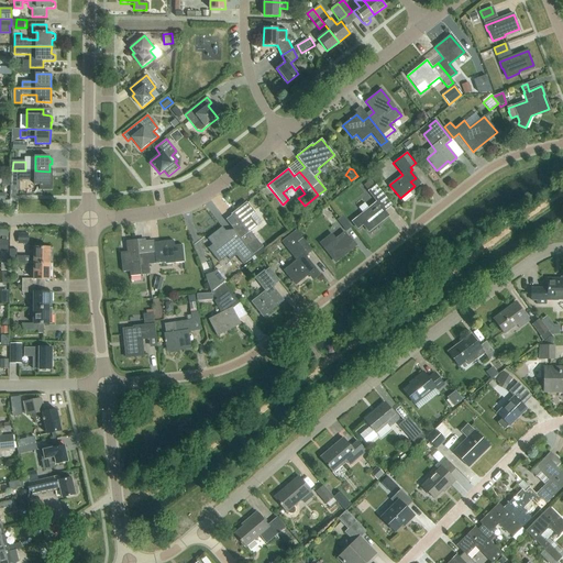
[(19,170),(19,179),(25,179),(25,178),(35,178),(34,185),(39,185),(39,190),(53,190),(53,176),(53,172),(50,172),(35,170),(35,172),(25,172),(25,170),(19,170)]
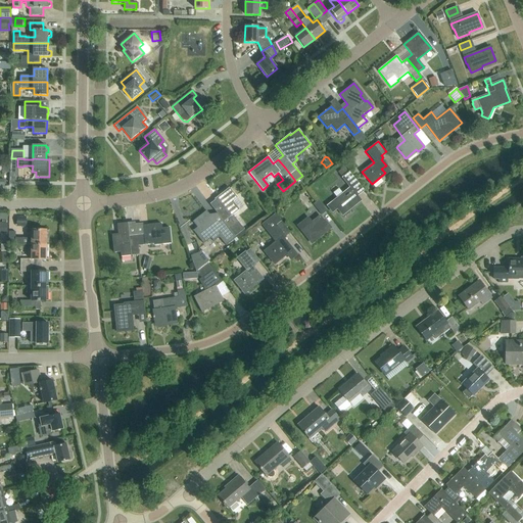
[(358,183),(348,173),(341,178),(349,188),(350,188),(358,183)]
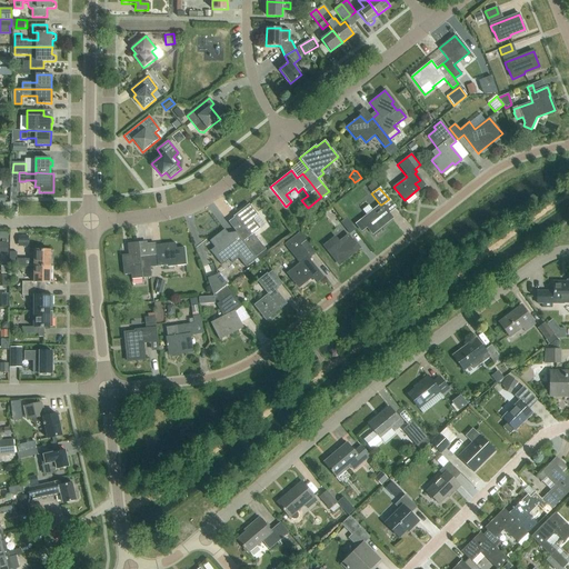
[(260,228),(253,219),(258,216),(249,205),(233,218),(241,228),(236,232),(256,257),(265,250),(252,233),(260,228)]
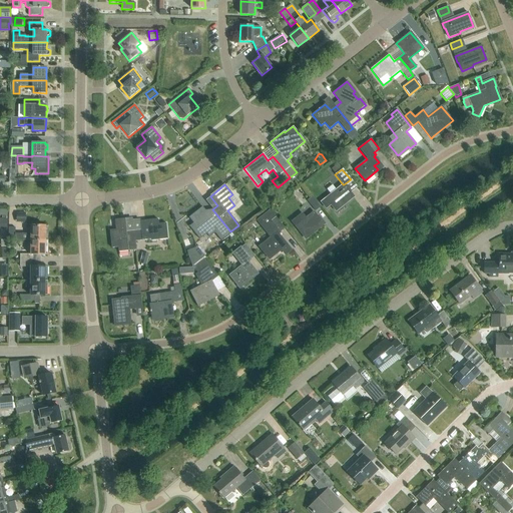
[(336,210),(353,196),(344,184),(343,185),(343,184),(336,190),(332,184),(327,189),(331,194),(321,202),(326,207),(331,204),(336,210)]
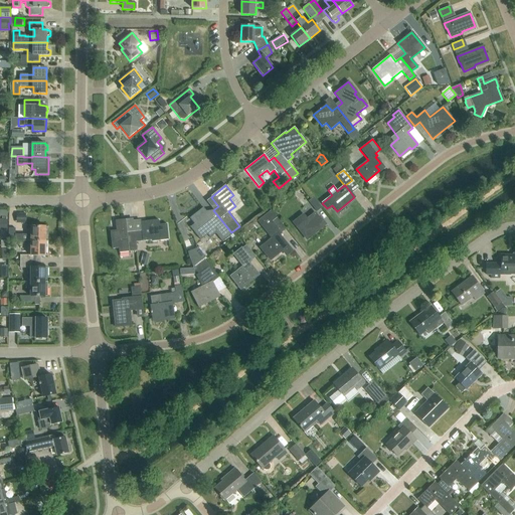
[(322,208),(314,197),(308,201),(316,212),(322,208)]
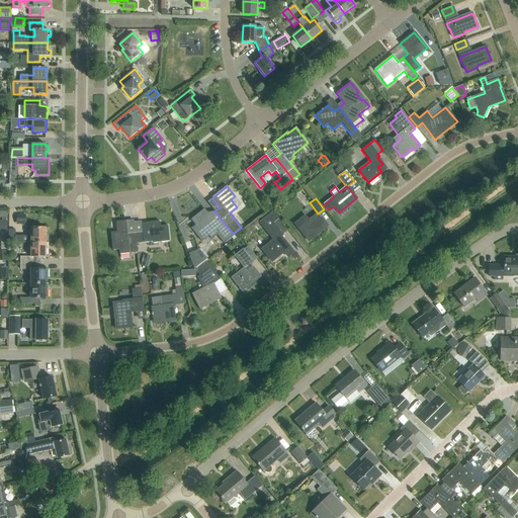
[(204,208),(191,220),(195,226),(191,229),(201,242),(208,236),(211,240),(217,235),(224,244),(234,236),(233,234),(214,211),(209,216),(204,208)]
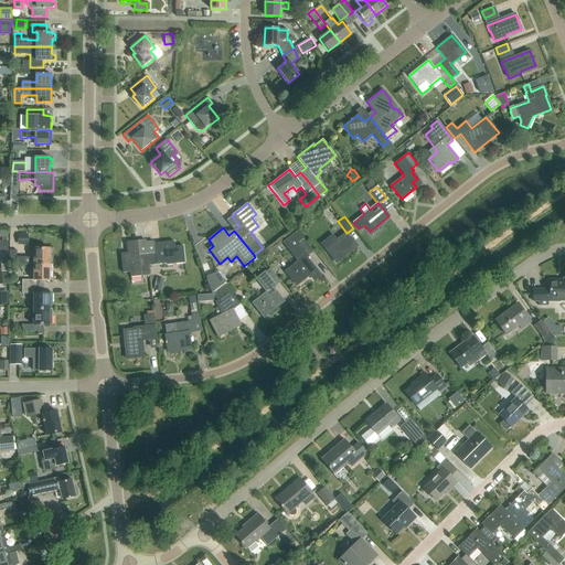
[(297,285),(309,275),(313,281),(321,277),(307,258),(309,257),(309,256),(313,252),(297,231),(283,243),(298,263),(287,272),(297,285)]
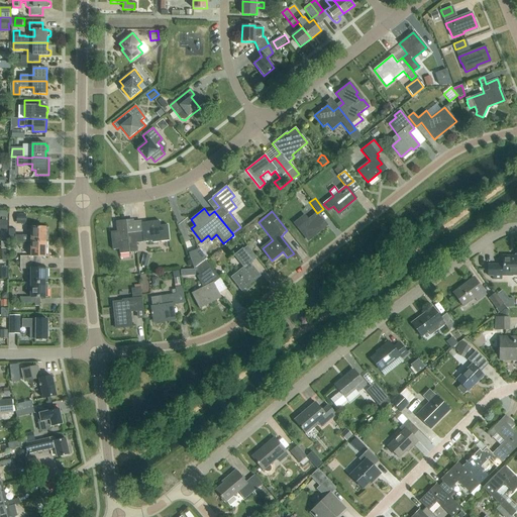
[(317,213),(315,214),(298,228),(308,240),(327,224),(321,216),(320,217),(317,213)]
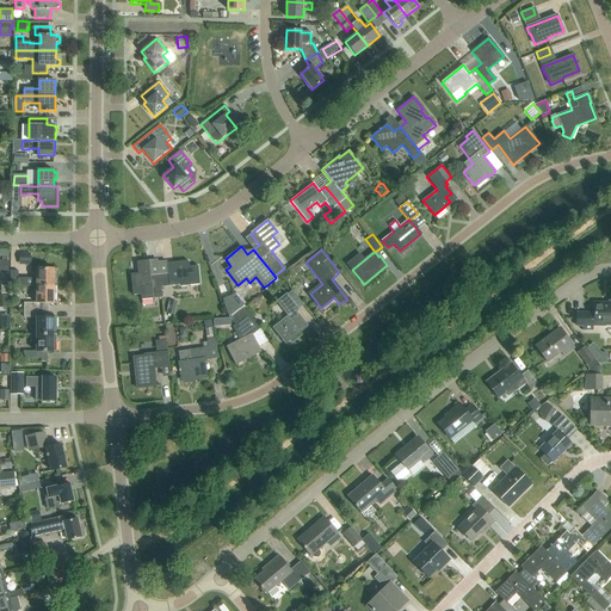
[(161,288),(160,275),(150,276),(148,261),(137,263),(139,275),(131,275),(134,296),(141,295),(142,301),(162,298),(161,288)]
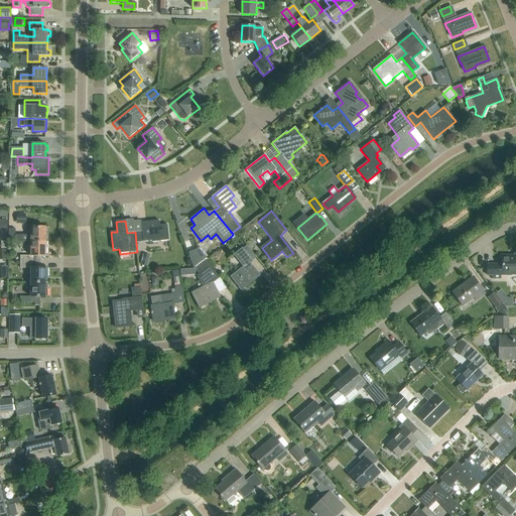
[(142,232),(135,232),(136,243),(153,241),(153,243),(169,241),(167,225),(159,226),(159,221),(141,223),(142,232)]
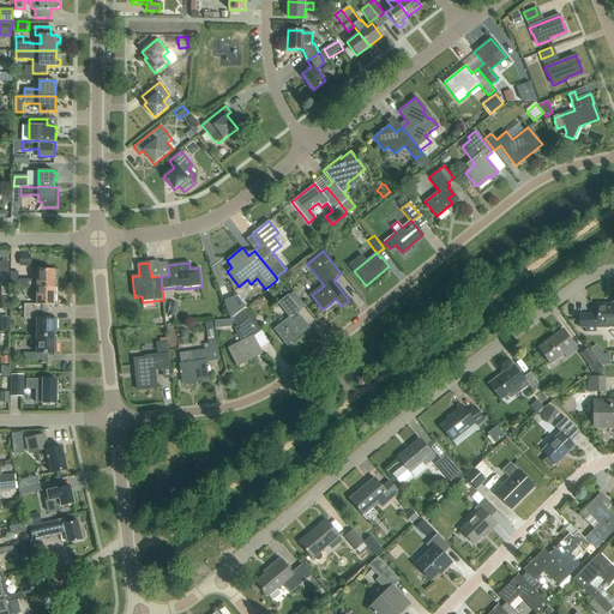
[(36,288),(58,288),(58,271),(37,271),(37,280),(18,280),(18,272),(11,272),(11,288),(36,288)]
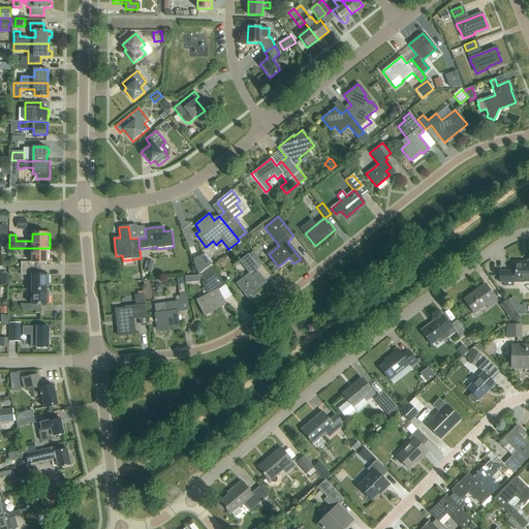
[(41,269),(41,263),(50,263),(50,248),(31,248),(31,262),(21,261),(21,268),(41,269)]
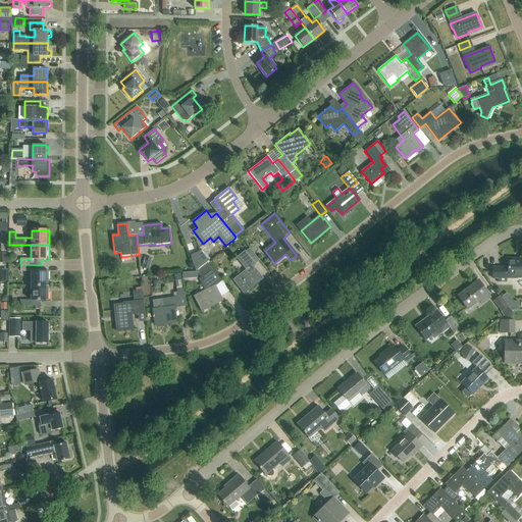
[(257,274),(252,266),(259,261),(250,249),(246,252),(245,251),(236,258),(246,271),(235,280),(244,293),(258,281),(254,276),(257,274)]
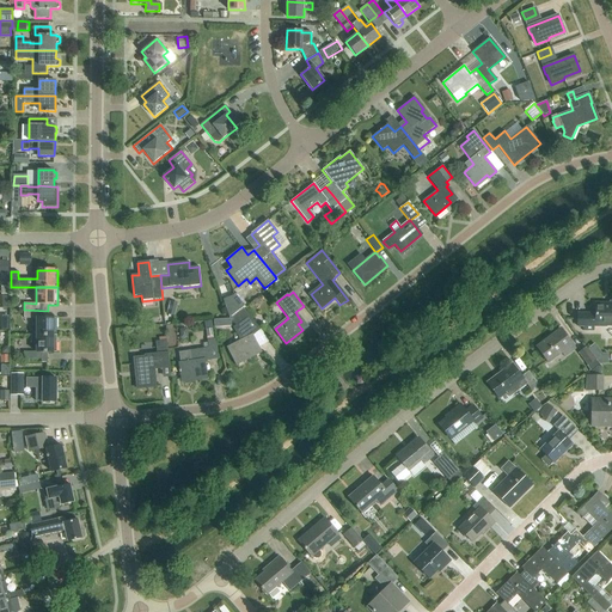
[(226,305),(231,318),(240,311),(232,300),(226,305)]
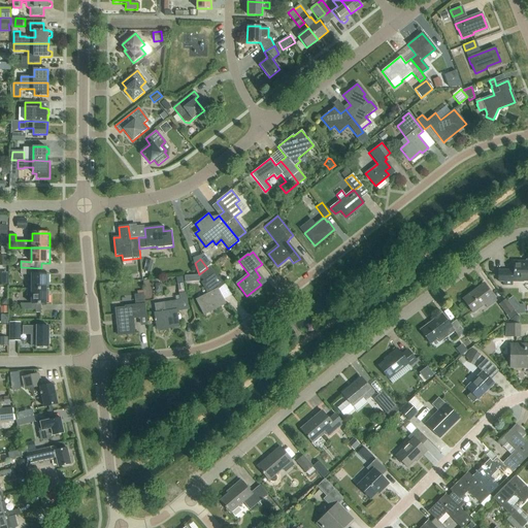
[(527,282),(527,259),(526,259),(525,260),(525,262),(513,262),(513,270),(498,271),(498,283),(503,283),(503,287),(513,286),(513,282),(527,282)]
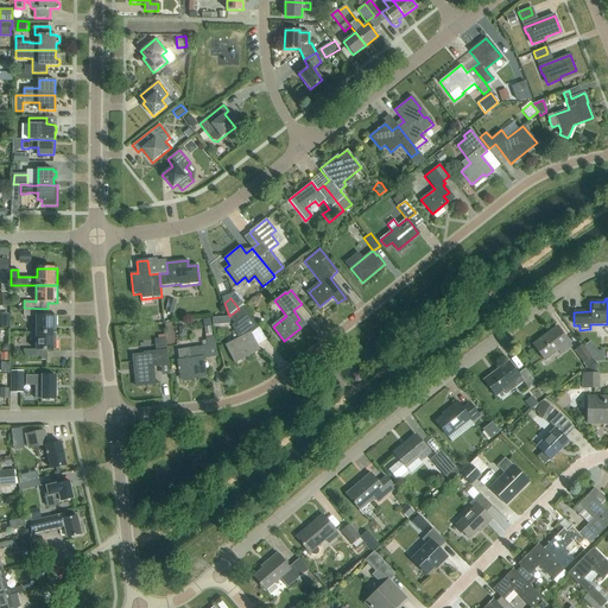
[(2,306),(2,325),(12,327),(12,306),(2,306)]
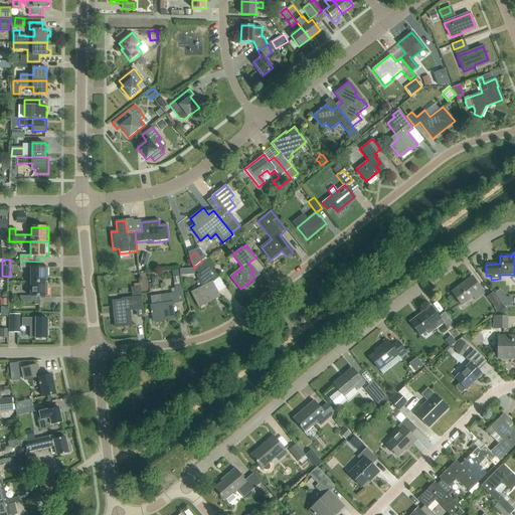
[(202,287),(192,293),(199,306),(218,296),(211,283),(219,277),(205,260),(202,262),(194,268),(194,269),(198,274),(196,276),(202,287)]
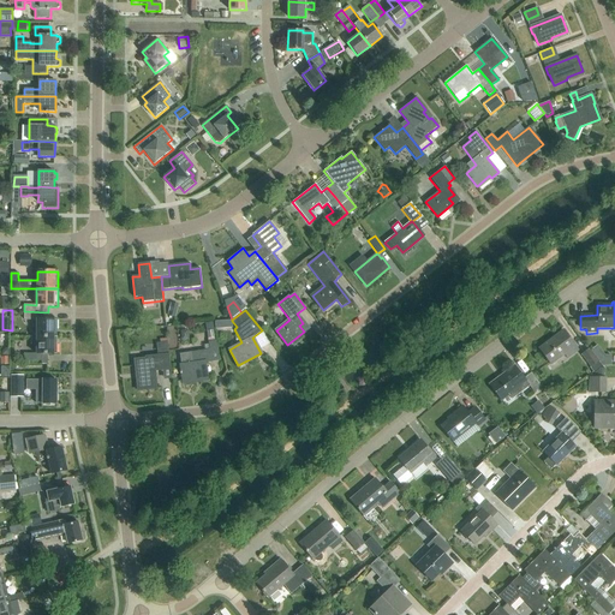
[(58,320),(48,320),(48,312),(24,311),(24,320),(36,321),(36,338),(58,338),(58,320)]
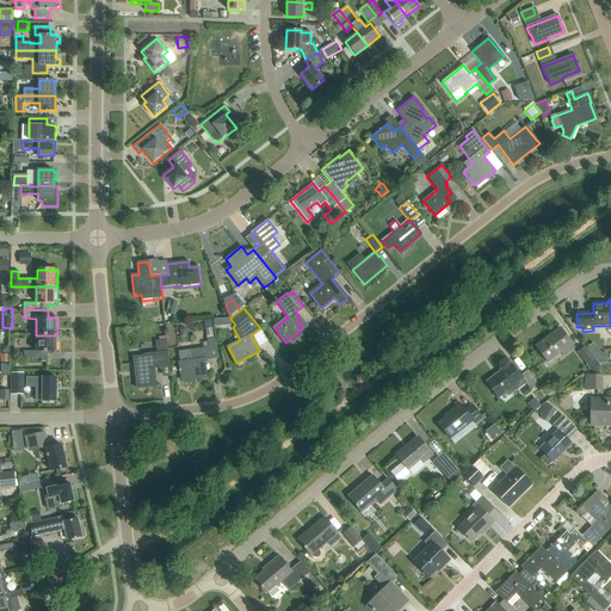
[(563,357),(574,349),(560,328),(535,346),(547,362),(560,352),(563,357)]
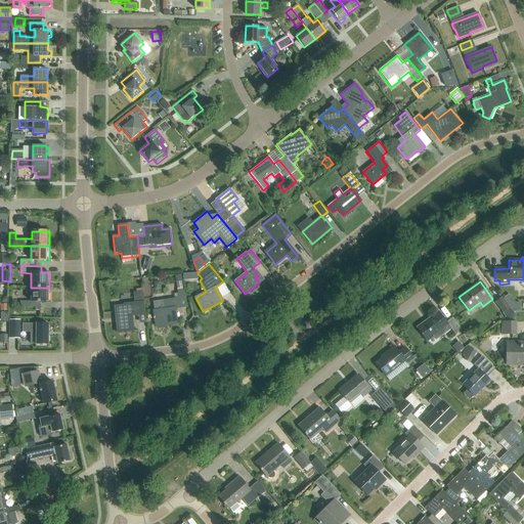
[(48,302),(49,288),(31,288),(27,288),(27,294),(31,294),(31,301),(19,301),(19,307),(35,307),(35,311),(40,311),(40,302),(48,302)]
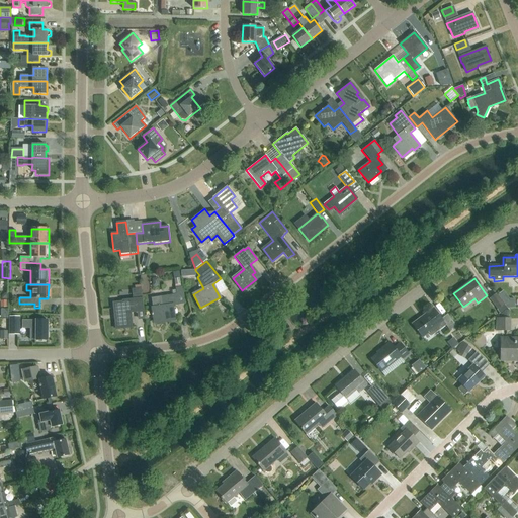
[(176,288),(176,294),(161,296),(151,297),(152,307),(151,308),(154,322),(167,320),(167,322),(175,320),(173,305),(184,304),(182,287),(176,288)]
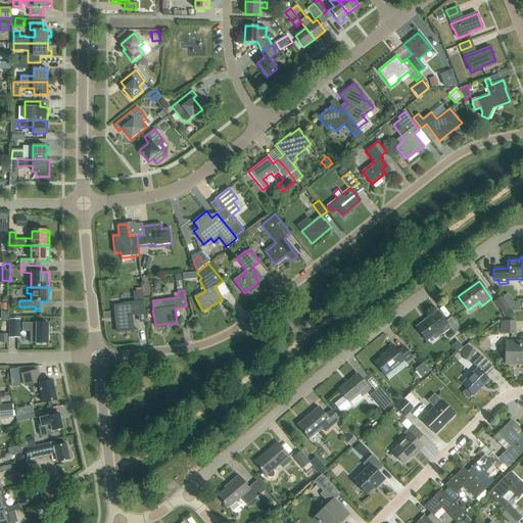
[(502,313),(509,307),(501,296),(493,301),(502,313)]
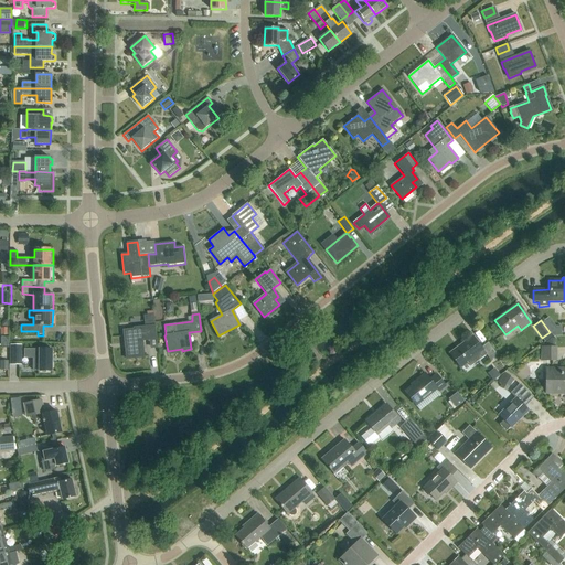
[(125,347),(126,360),(138,358),(137,358),(144,356),(141,339),(149,338),(149,337),(156,337),(155,326),(148,327),(134,328),(134,329),(123,330),(125,343),(127,343),(127,347),(125,347)]
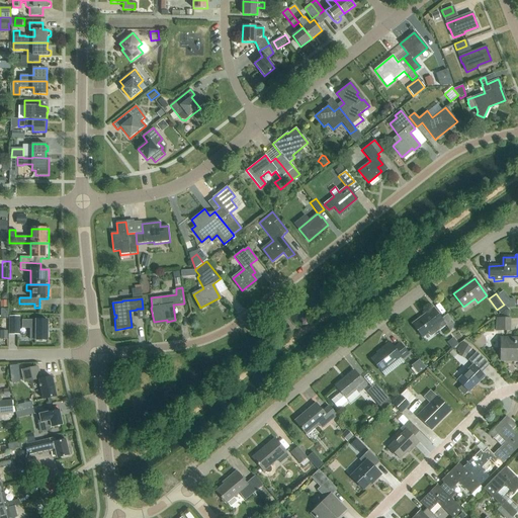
[(422,337),(428,332),(431,336),(445,325),(449,330),(455,326),(447,314),(441,319),(434,309),(413,324),(422,337)]
